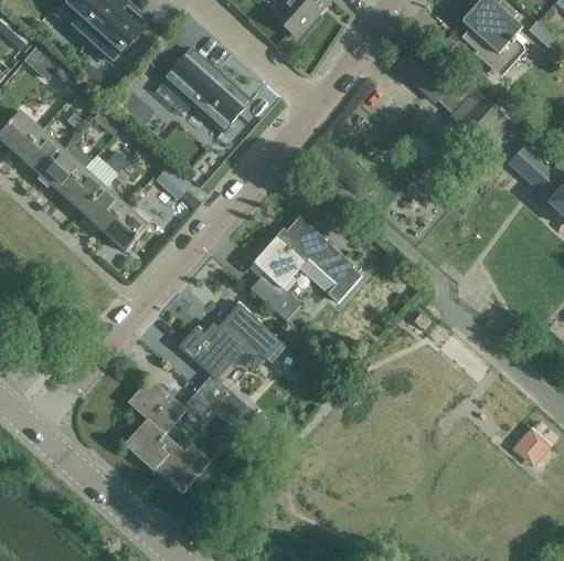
[(92,43),(104,54),(113,63),(144,29),(112,0),(67,0),(63,6),(97,36),(92,43)]
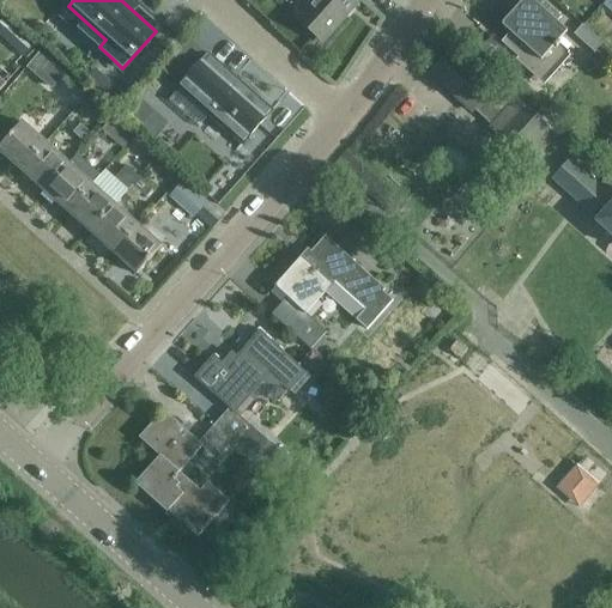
[(309,0),(295,16),(320,38),(344,12),(340,8),(347,0),(309,0)]
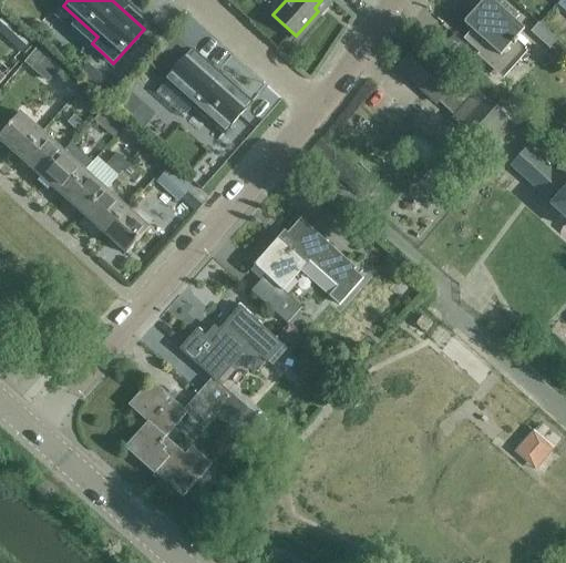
[(463,20),(471,27),(463,37),(505,74),(526,49),(524,47),(525,45),(515,36),(524,26),(514,17),(518,12),(505,0),(469,0),(475,6),(463,19),(464,19),(463,20)]
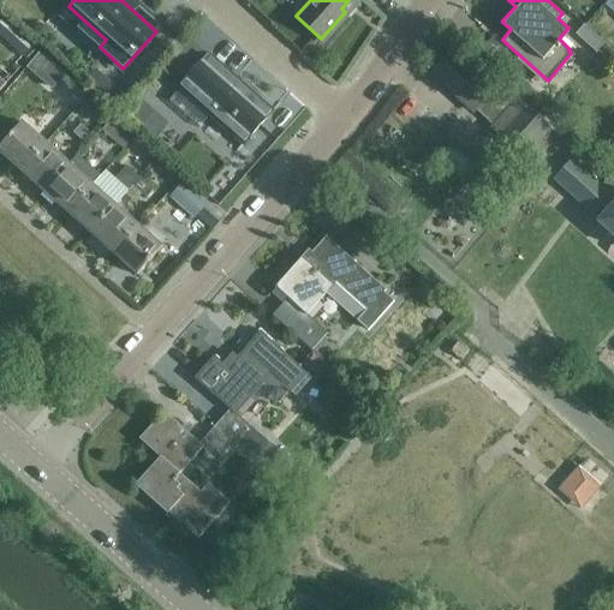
[(604,41),(583,22),(576,30),(596,49),(604,41)]
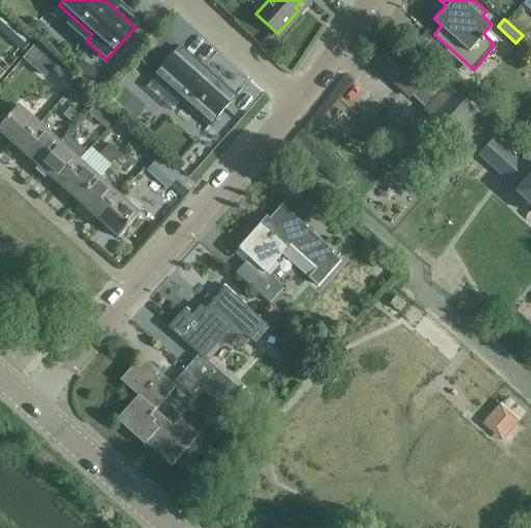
[(209,123),(230,100),(216,86),(222,79),(182,43),(154,74),(209,123)]
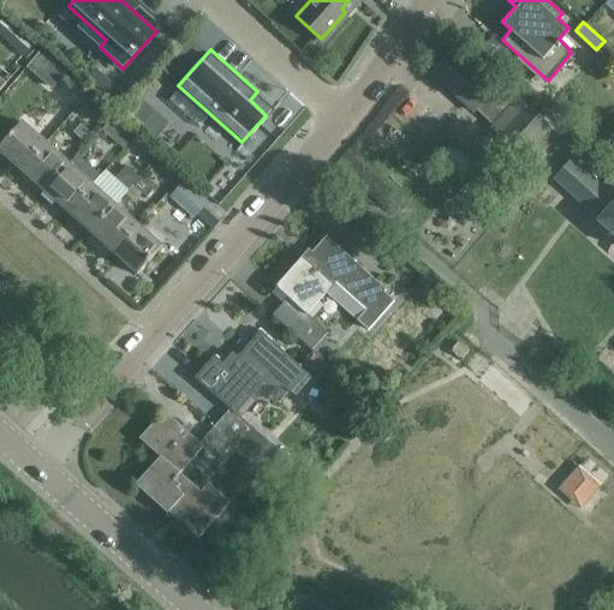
[(453,51),(435,70),(472,105),(490,85),(453,51)]
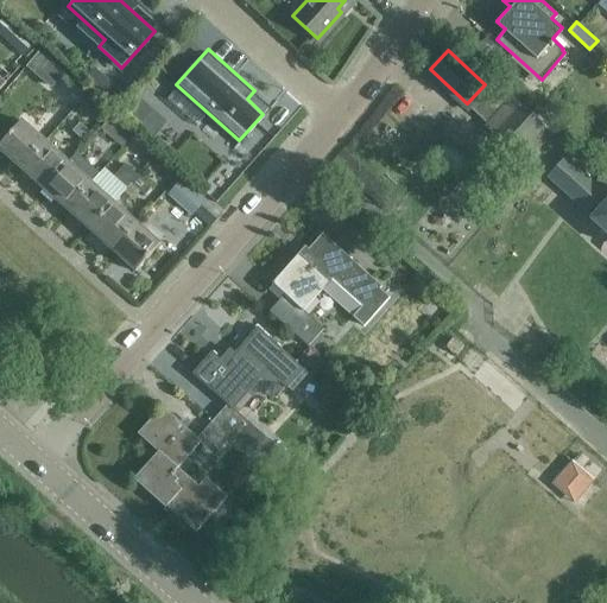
[(106,96),(117,86),(106,76),(96,86),(106,96)]
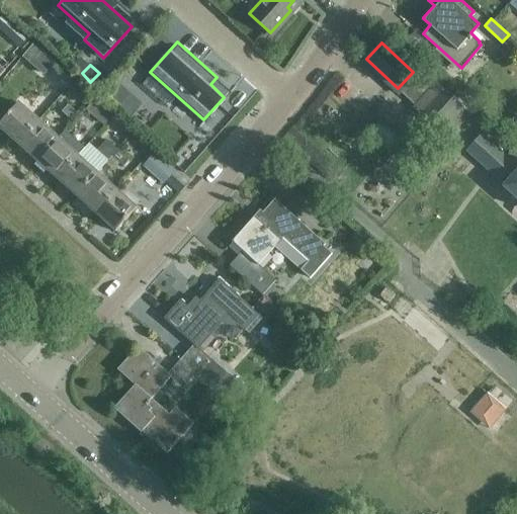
[(122,72),(121,76),(121,80),(123,83),(126,84),(131,84),(135,82),(139,78),(140,74),(140,70),(138,67),(134,65),(131,65),(126,68),(122,72)]
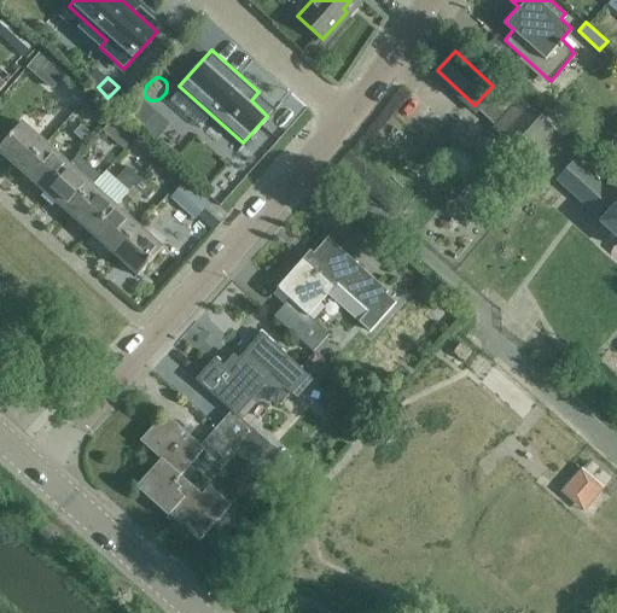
[(88,93),(80,85),(69,97),(79,105),(88,93)]
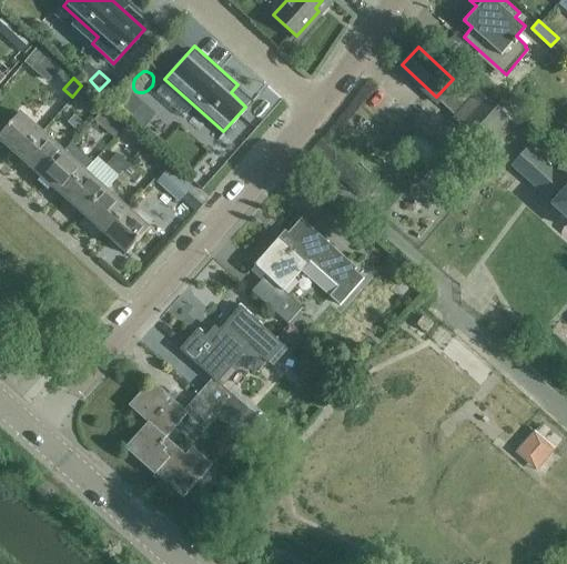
[(477,139),(487,128),(466,109),(455,120),(477,139)]
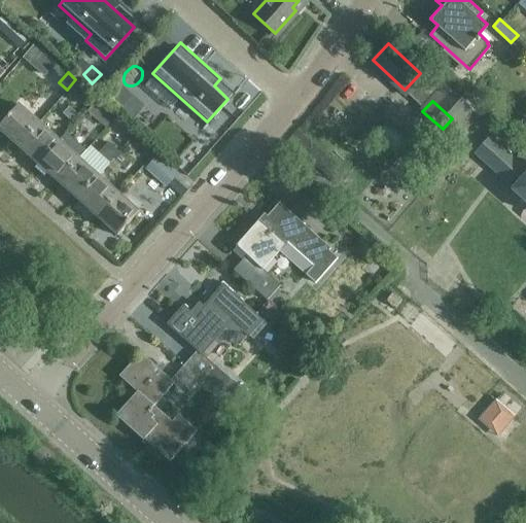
[(0,129),(19,145),(45,115),(43,114),(38,119),(20,103),(0,125),(0,129)]
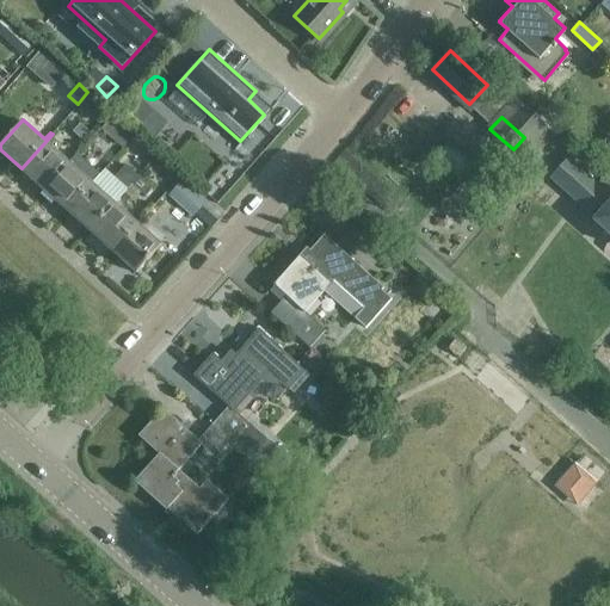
[(80,121),(72,129),(87,142),(94,134),(80,121)]
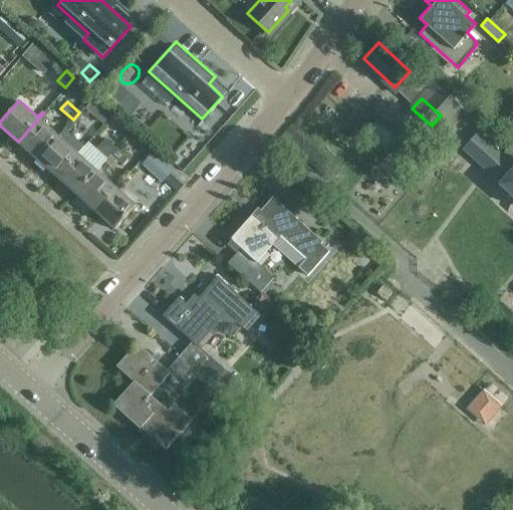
[(44,112),(18,142),(37,159),(58,136),(47,125),(52,120),(44,112)]
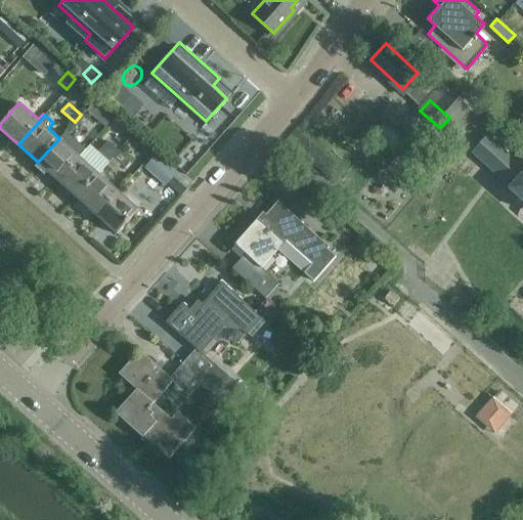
[(81,115),(75,122),(85,131),(91,124),(81,115)]
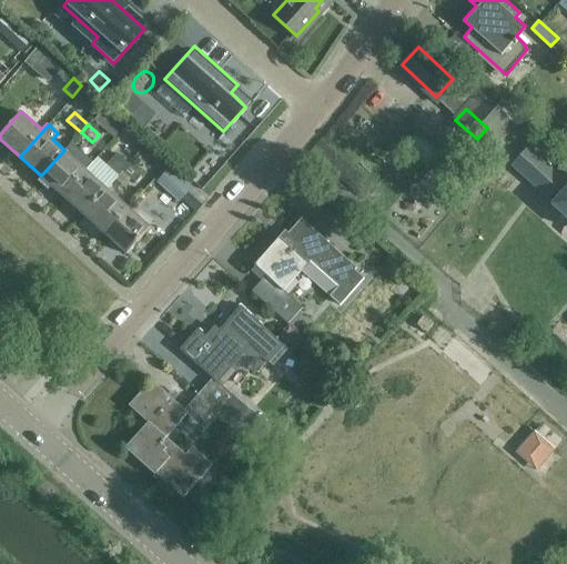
[(64,150),(41,175),(62,194),(85,169),(64,150)]
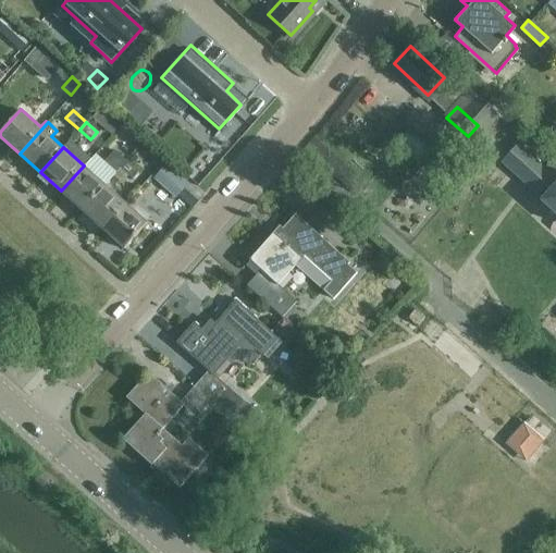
[(114,147),(108,155),(119,164),(112,172),(113,174),(127,159),(114,147)]
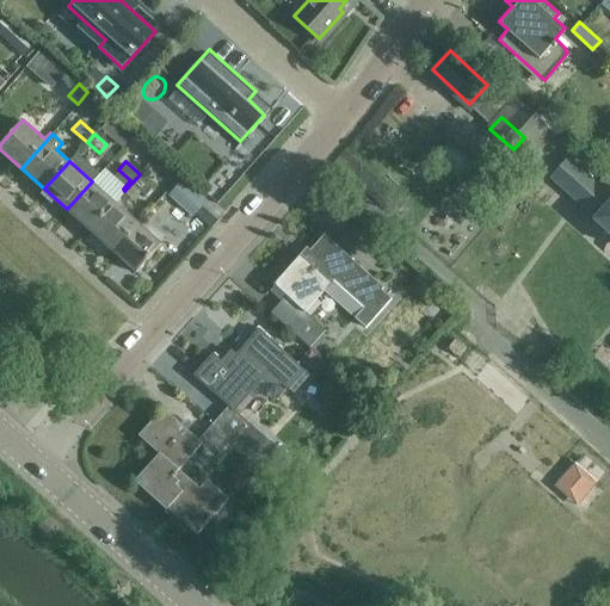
[(140,174),(124,191),(133,198),(141,190),(145,193),(152,185),(140,174)]
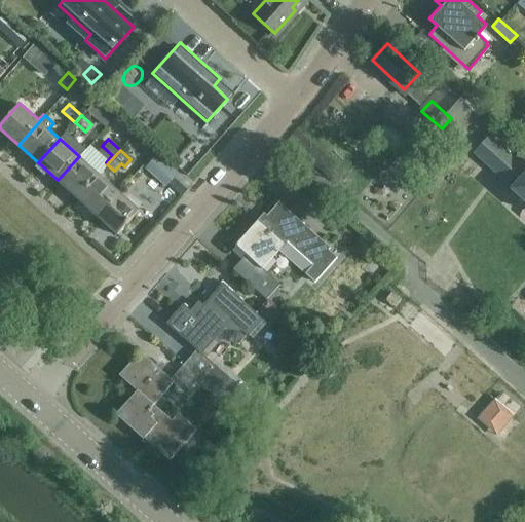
[(79,156),(58,180),(77,197),(99,174),(79,156)]
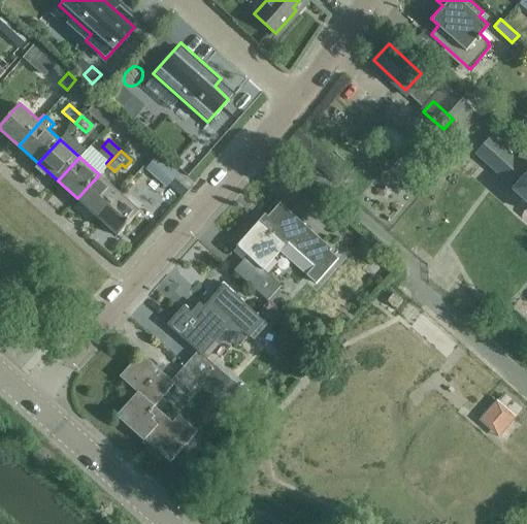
[(164,160),(156,169),(165,177),(173,168),(164,160)]
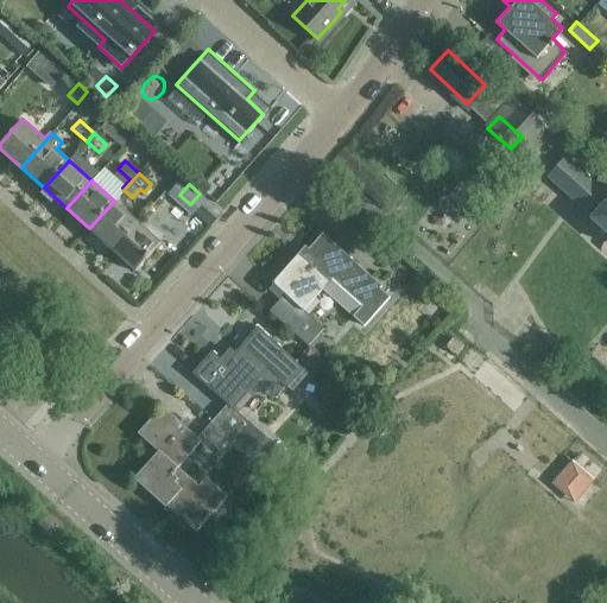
[(114,201),(89,228),(112,249),(137,221),(114,201)]
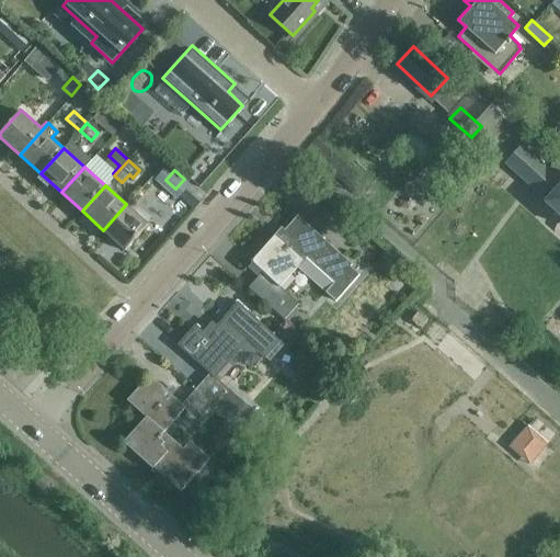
[(126,204),(103,230),(125,249),(148,224),(126,204)]
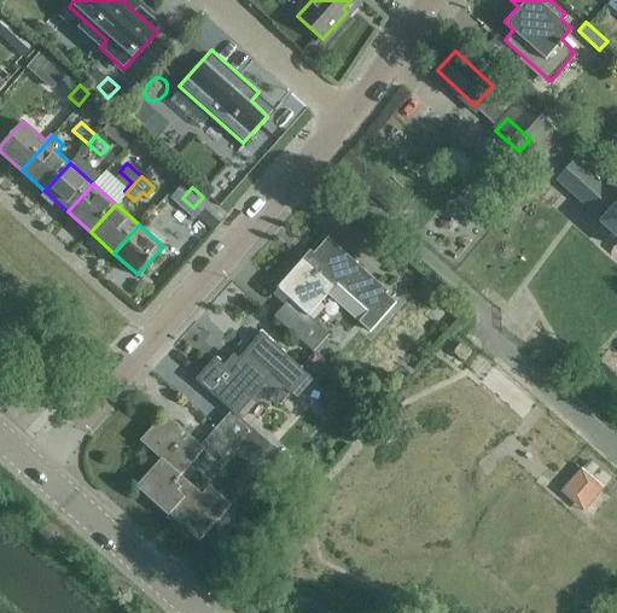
[(275,285),(302,309),(286,326),(313,350),(329,331),(308,313),(330,289),(365,310),(367,308),(370,309),(388,289),(327,234),(306,258),(302,256),(275,285)]
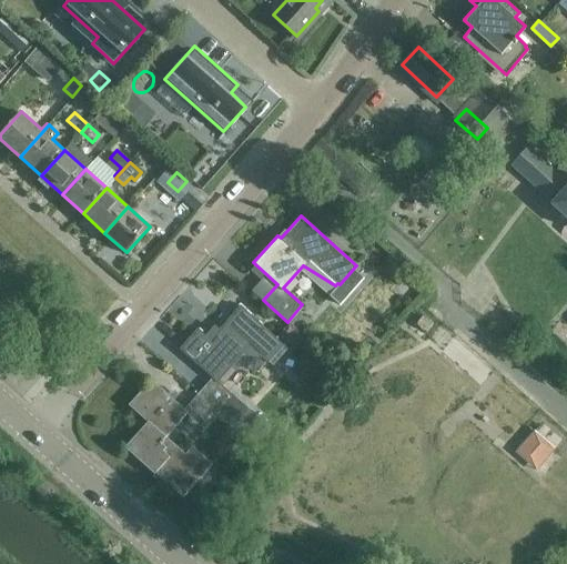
[(211,376),(196,392),(218,411),(233,394),(216,380),(250,342),(262,353),(276,336),(240,303),(209,338),(196,326),(179,346),(211,376)]
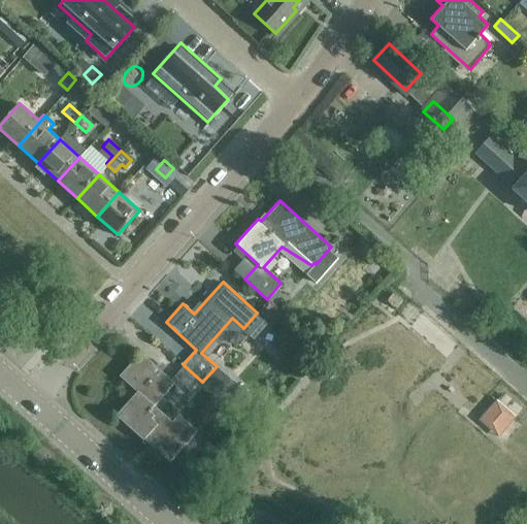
[(189,397),(202,382),(183,364),(170,378),(159,368),(155,372),(136,355),(119,374),(136,391),(116,415),(143,439),(144,437),(168,460),(196,429),(178,413),(172,420),(154,404),(173,383),(189,397)]
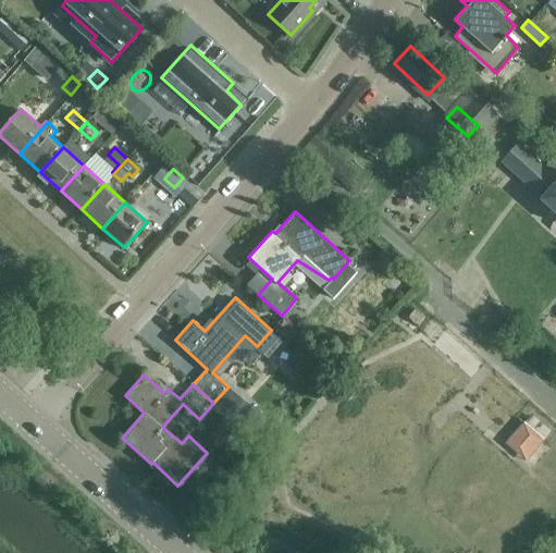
[(543,439),(523,421),(508,438),(529,455),(543,439)]
